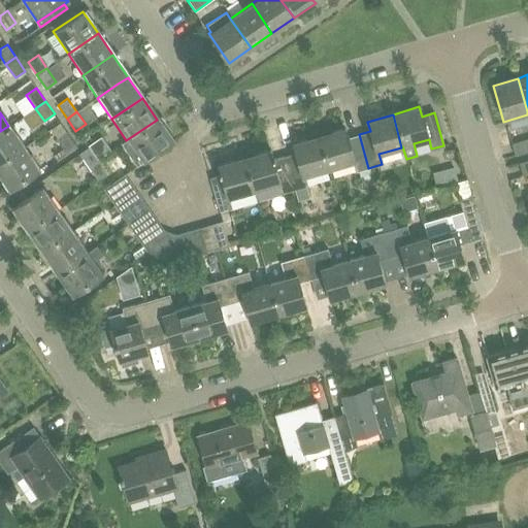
[(157,120),(126,140),(141,163),(171,141),(157,120)]
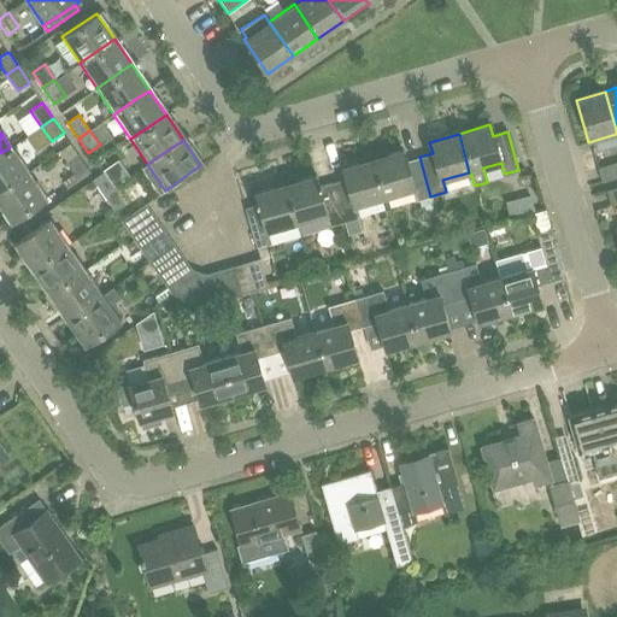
[(0,153),(0,192),(27,172),(10,147),(0,153)]
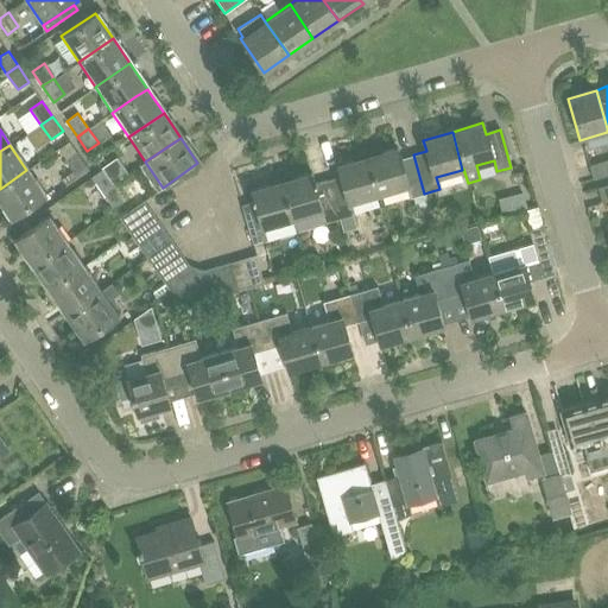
[(397,147),(367,156),(378,194),(407,185),(411,197),(413,196),(424,194),(413,154),(400,158),(397,147)]
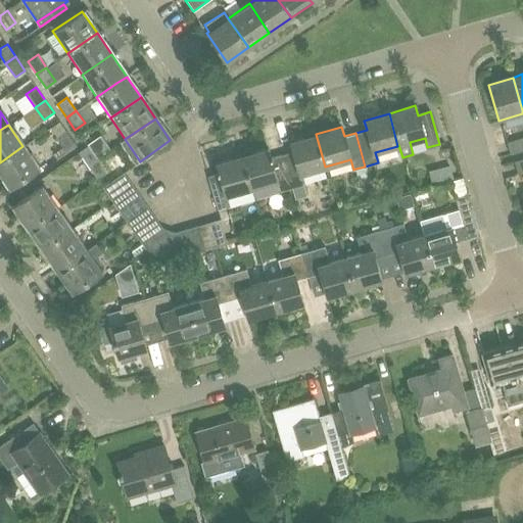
[(56,137),(65,149),(75,143),(65,130),(56,137)]
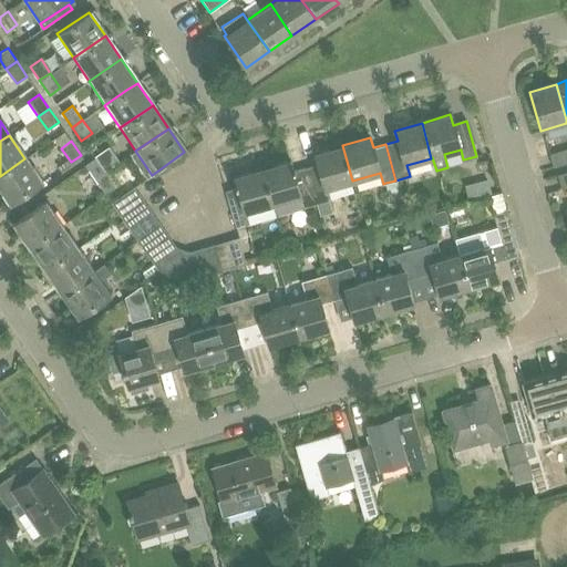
[(317,164),(305,167),(316,204),(329,199),(326,188),(352,181),(342,145),(315,153),(317,164)]
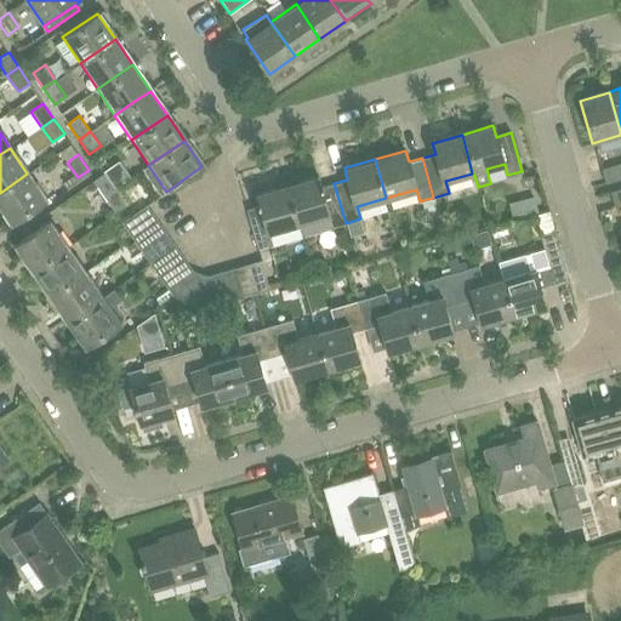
[(620,161),(602,169),(605,183),(620,178),(620,161)]
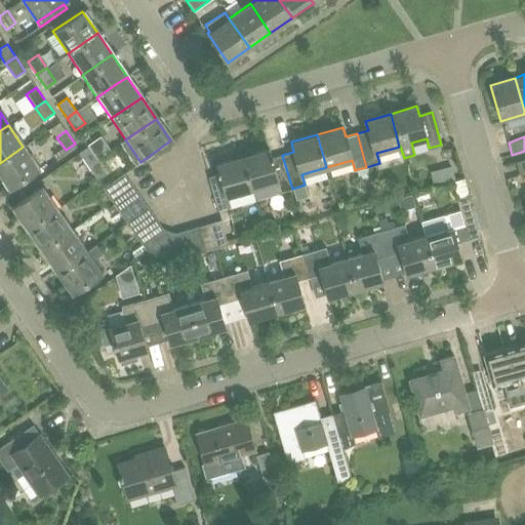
[(88,146),(79,152),(88,165),(97,159),(88,146)]
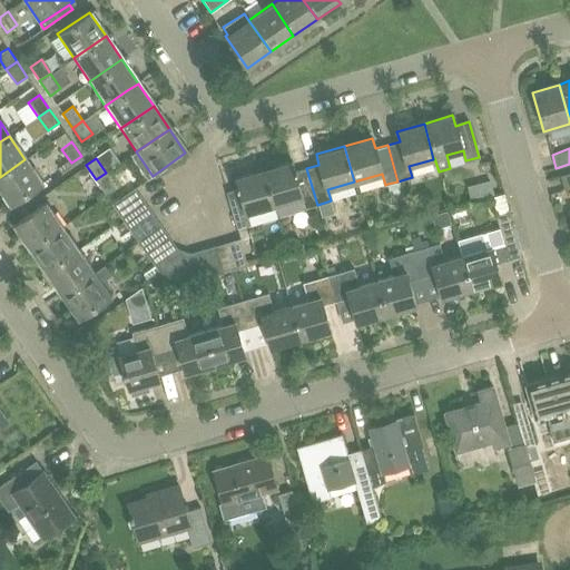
[(25,159),(0,177),(0,193),(9,206),(41,184),(25,159)]
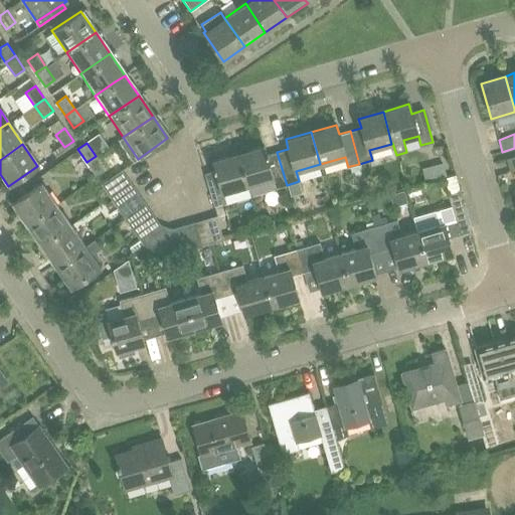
[(104,156),(117,166),(126,156),(112,145),(104,156)]
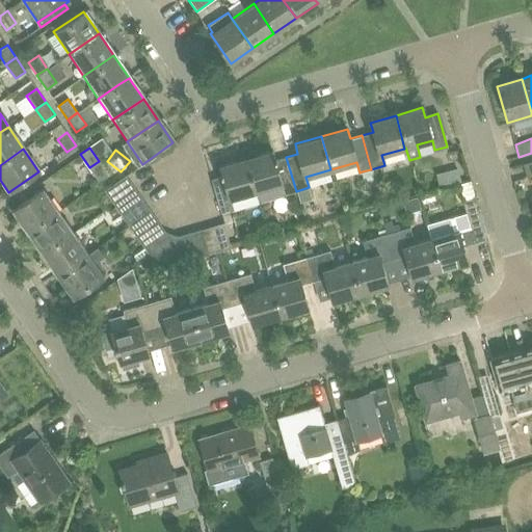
[(272,151),(245,159),(256,192),(282,184),(285,194),(296,191),(286,157),(274,160),(272,151)]
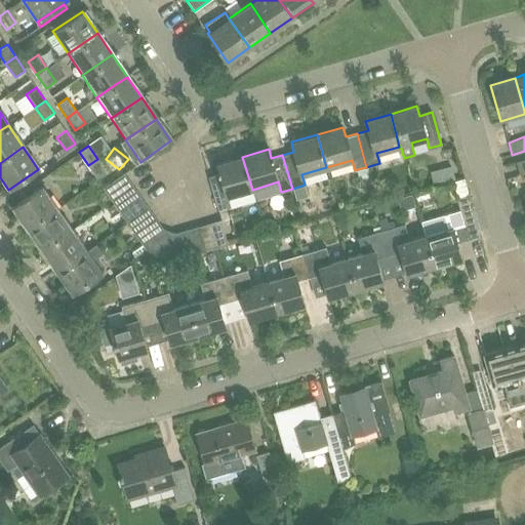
[(217,163),(220,173),(208,176),(218,209),(231,206),(228,196),(252,190),(242,157),(217,163)]
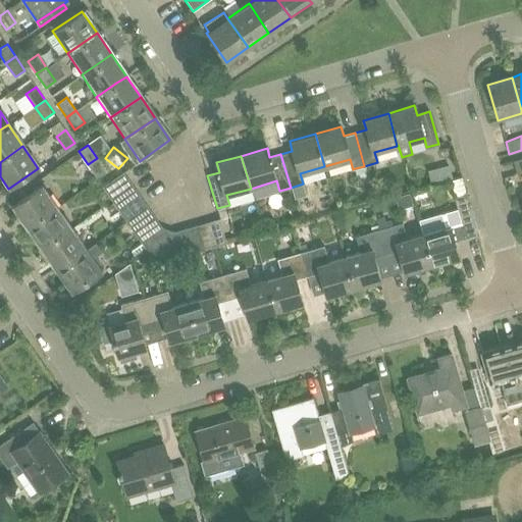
[(97,158),(88,164),(96,177),(105,170),(97,158)]
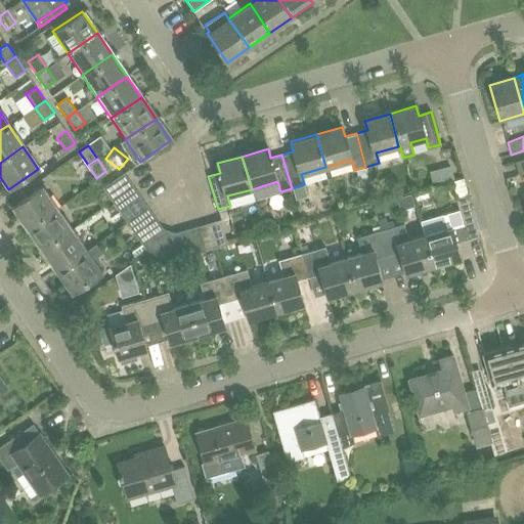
[(523,159),(513,163),(516,174),(523,172),(523,159)]
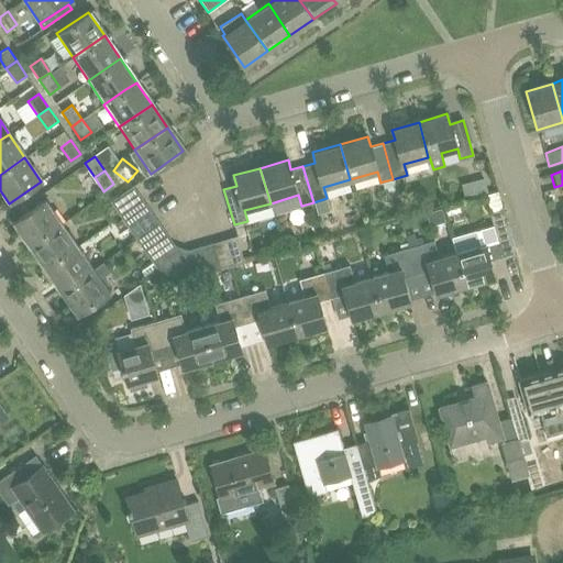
[(470,195),(484,191),(481,180),(466,184),(470,195)]
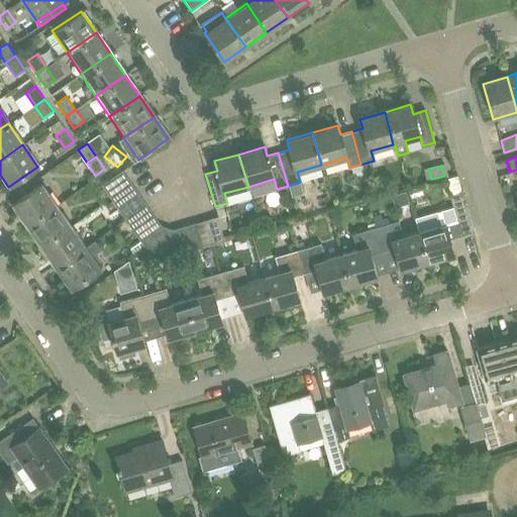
[(123,171),(102,185),(110,196),(130,182),(123,171)]
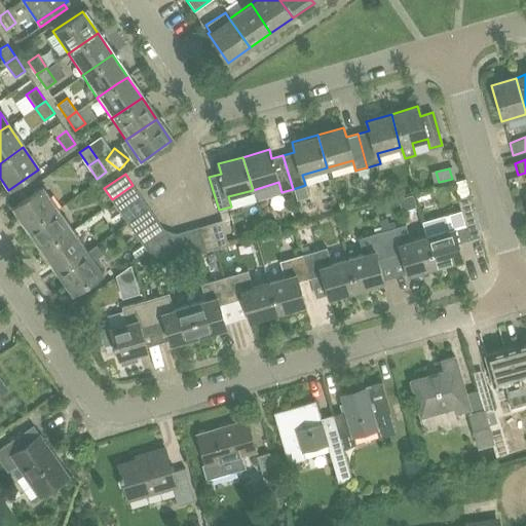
[(133,185),(112,199),(119,211),(141,196),(133,185)]
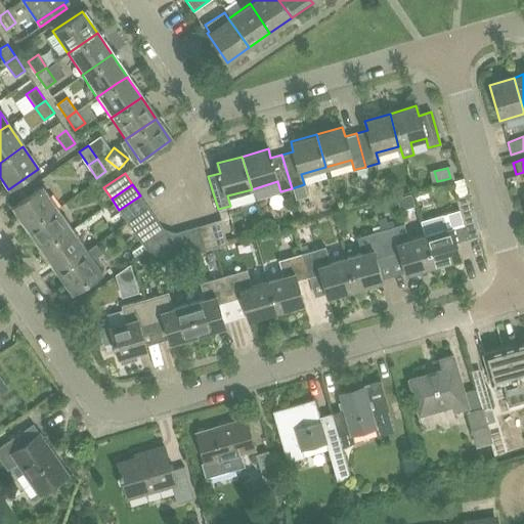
[(11,208),(27,229),(57,209),(42,186),(11,208)]
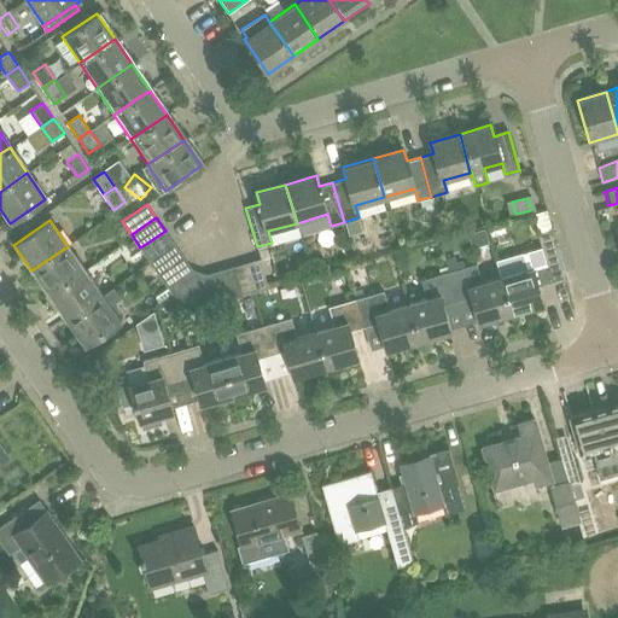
[(165,231),(140,248),(149,261),(174,244),(165,231)]
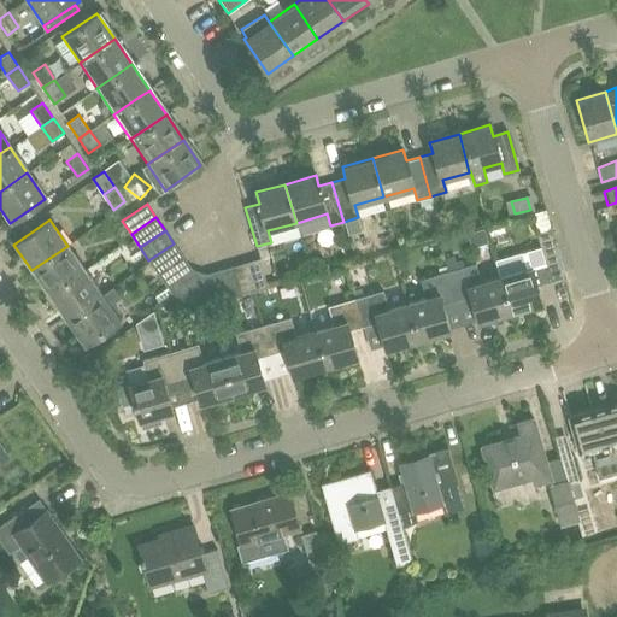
[(493,257),(498,276),(510,315),(542,304),(538,286),(552,281),(562,278),(548,233),(539,235),(541,244),(512,252),(493,257)]
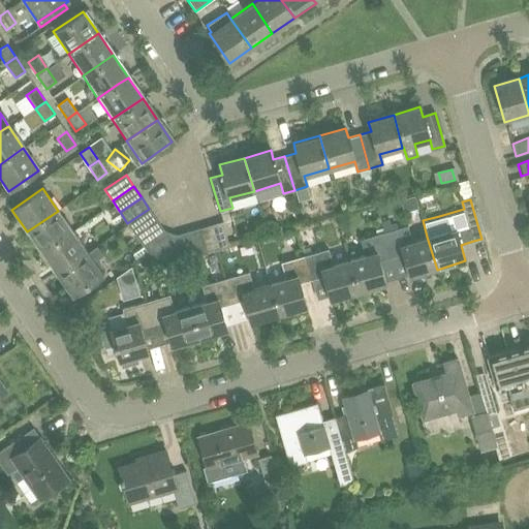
[(149,209),(127,223),(135,235),(156,220),(149,209)]
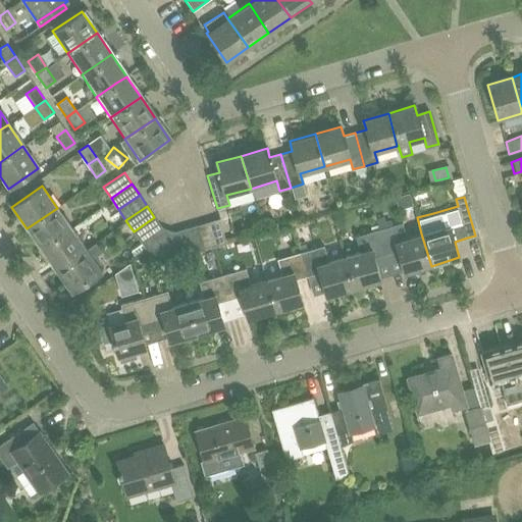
[(57,208),(27,228),(41,250),(71,228),(57,208)]
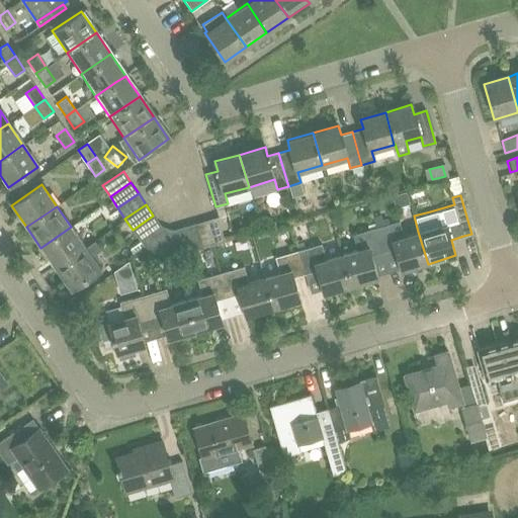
[(153,216),(133,230),(140,241),(161,227),(153,216)]
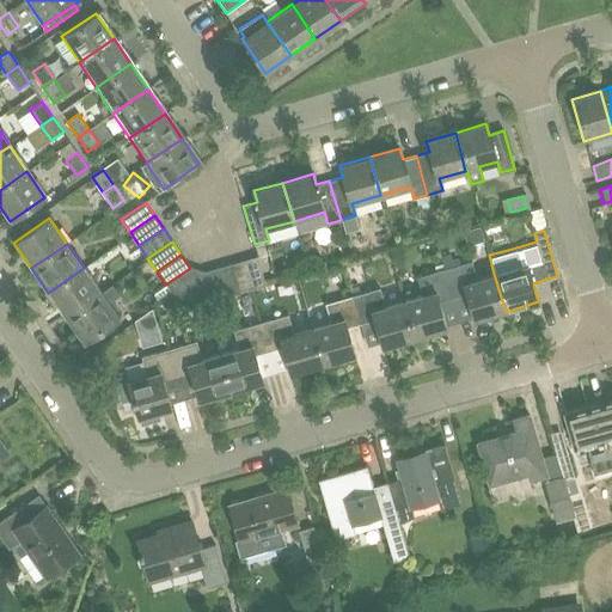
[(256,256),(242,261),(250,291),(264,287),(256,256)]
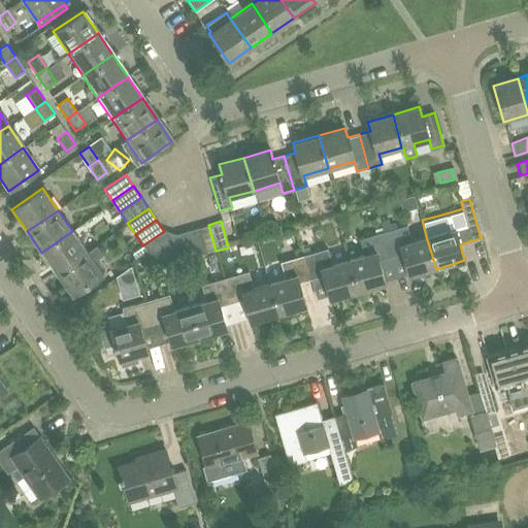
[(85,223),(42,253),(58,275),(89,254),(80,243),(93,235),(85,223)]
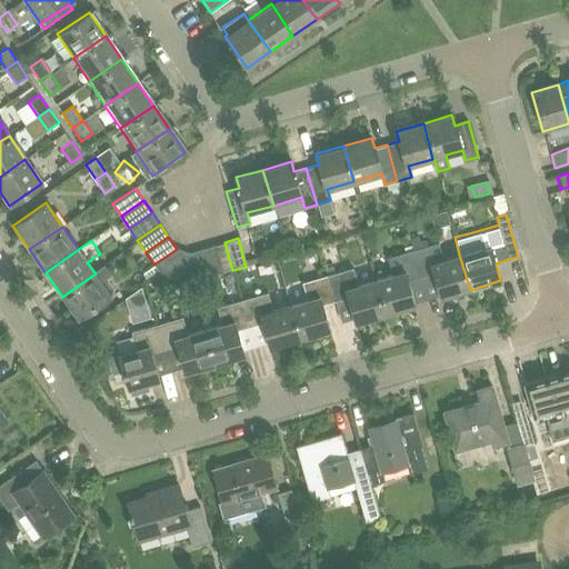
[(225,242),(213,246),(220,273),(232,270),(225,242)]
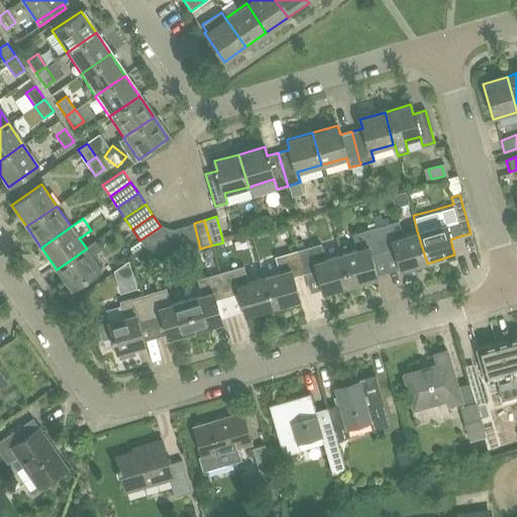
[(399,221),(375,227),(381,250),(393,247),(400,272),(427,264),(417,231),(403,235),(399,221)]
